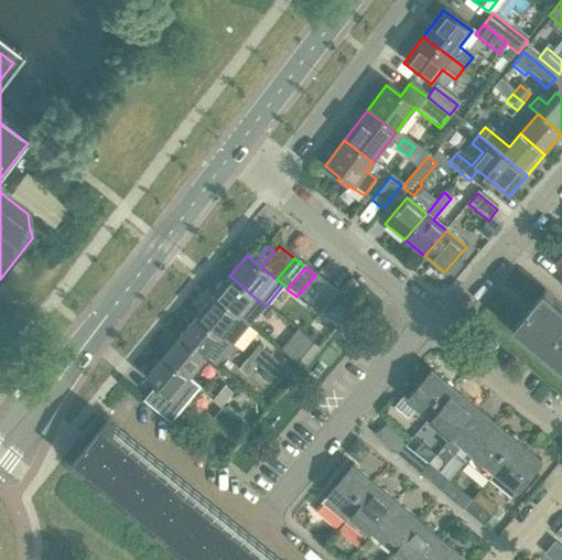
[(266,307),(229,276),(213,297),(239,319),(247,308),(258,316),(266,307)]
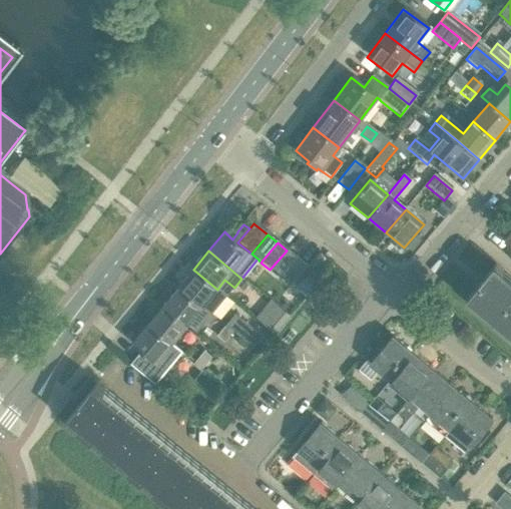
[(280,278),(296,259),(287,250),(270,270),(280,278)]
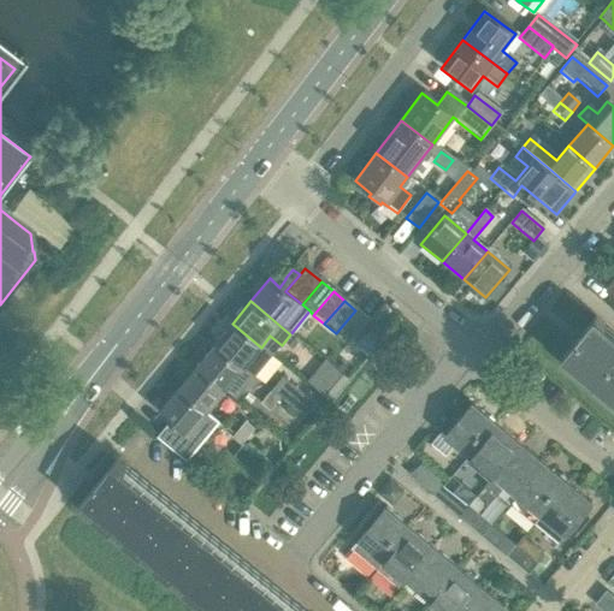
[(348,344),(367,320),(355,310),(336,333),(348,344)]
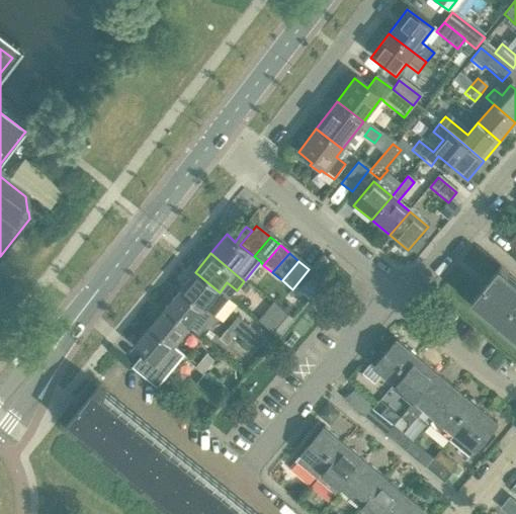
[(229,301),(219,292),(220,292),(195,272),(179,290),(213,319),(229,301)]
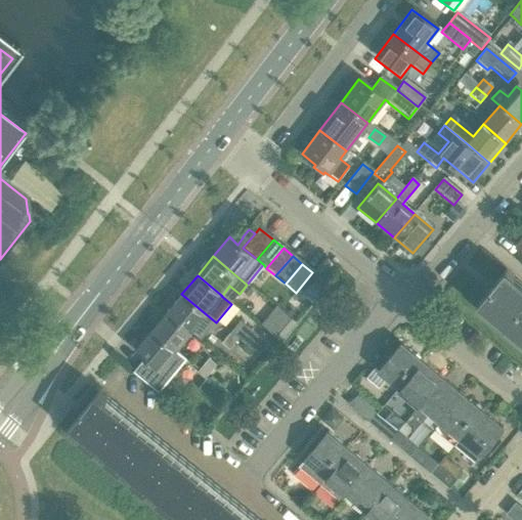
[(324,284),(317,276),(309,286),(317,293),(324,284)]
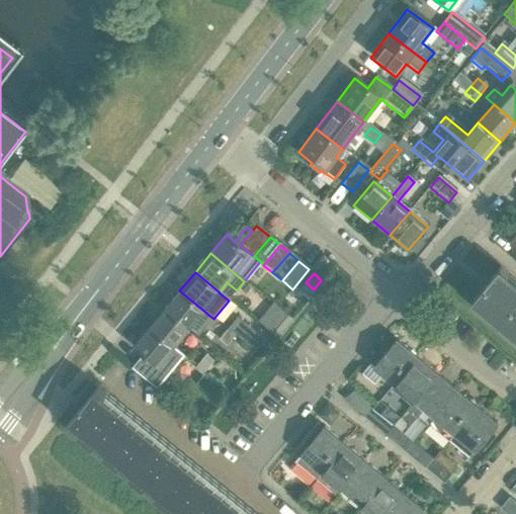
[(515,290),(495,273),(470,303),(515,341),(515,290)]
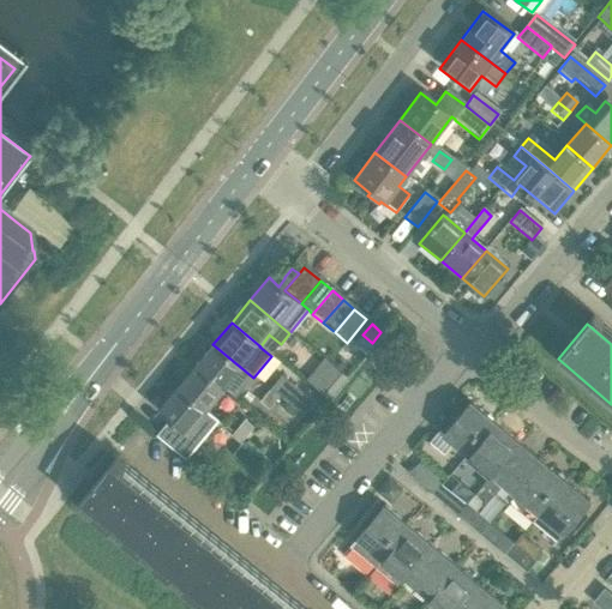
[(253,378),(213,344),(195,367),(223,391),(222,391),(234,401),(245,387),(250,391),(257,383),(252,378),(253,378)]
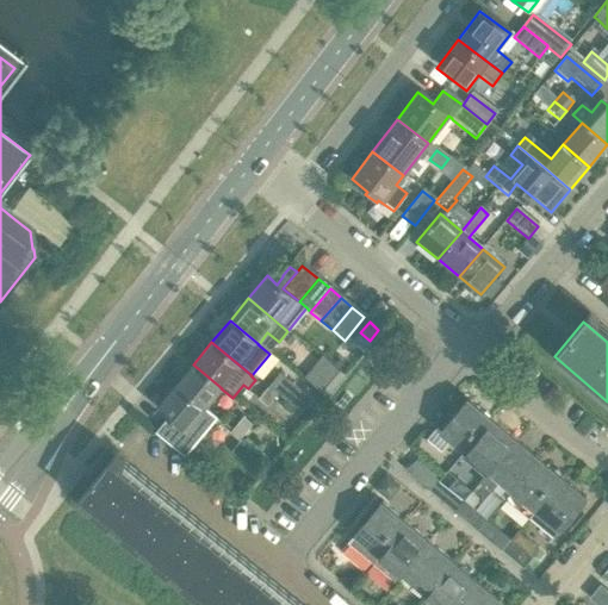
[(301,365),(312,351),(304,344),(292,357),(301,365)]
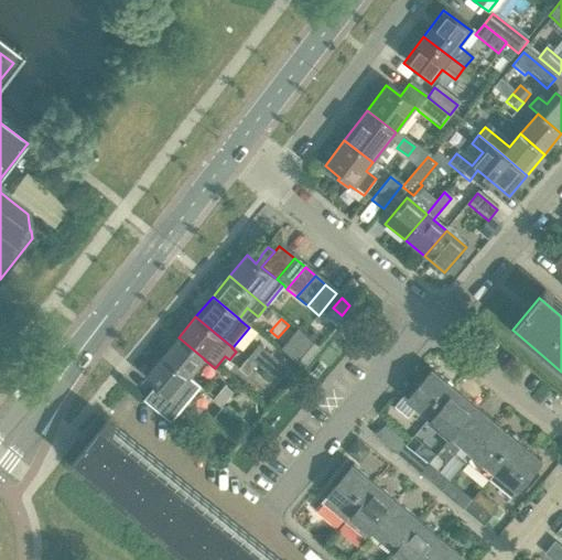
[(303,365),(317,348),(296,332),(283,348),(303,365)]
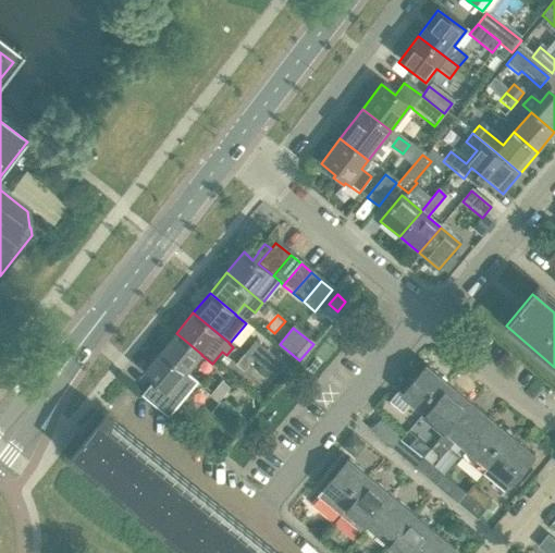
[(186,375),(201,355),(202,355),(176,333),(160,353),(186,375)]
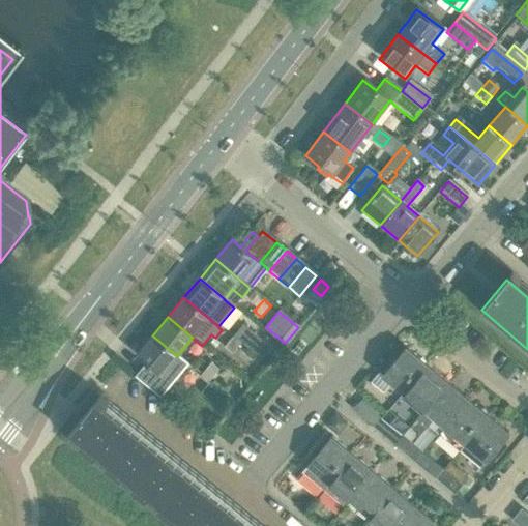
[(269,350),(245,329),(241,325),(231,338),(239,345),(245,349),(260,361),(269,350)]
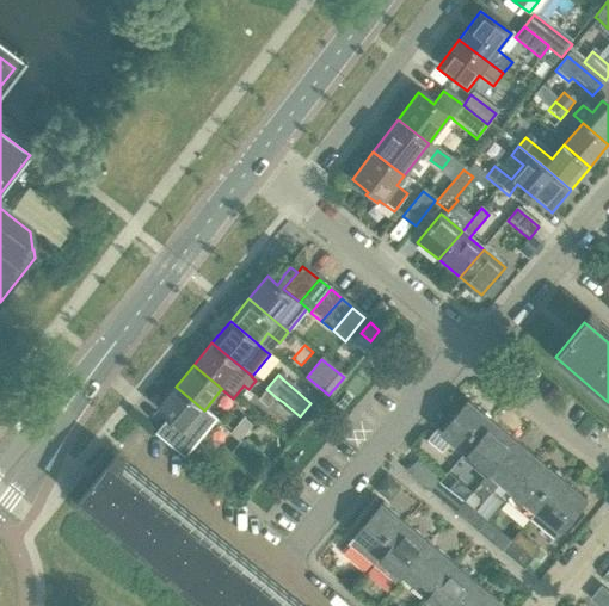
[(183,461),(216,421),(203,412),(204,410),(176,387),(155,410),(167,419),(154,436),(183,461)]
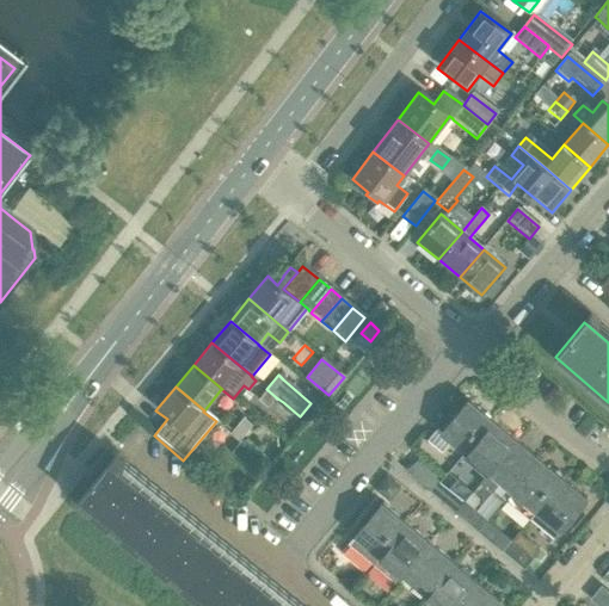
[(265,409),(276,397),(266,389),(257,401),(265,409)]
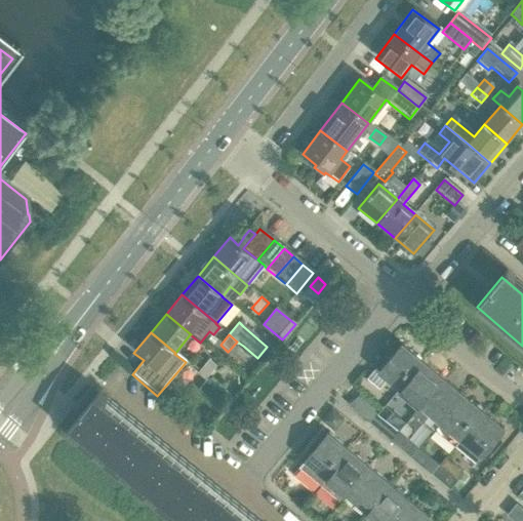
[(398,391),(420,363),(400,346),(377,374),(398,391)]
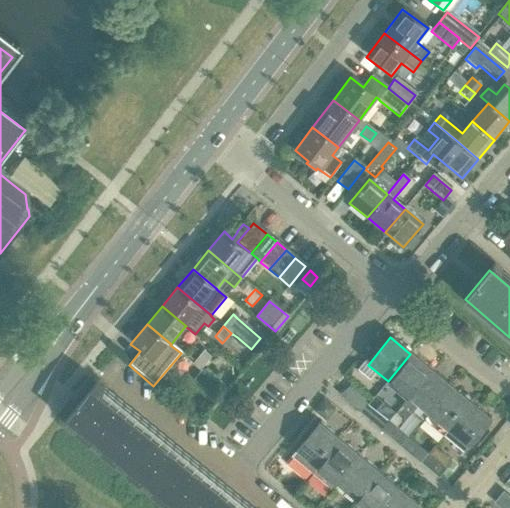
[(201,369),(210,358),(203,352),(193,363),(201,369)]
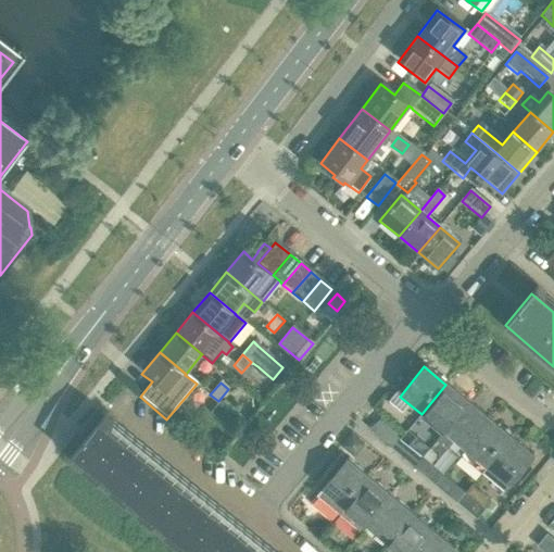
[(443,433),(467,403),(445,385),(422,414),(443,433)]
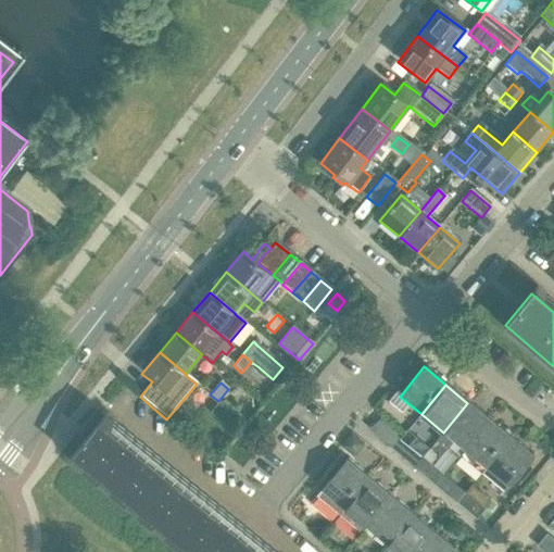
[(209,413),(217,402),(218,401),(210,394),(200,405),(209,413)]
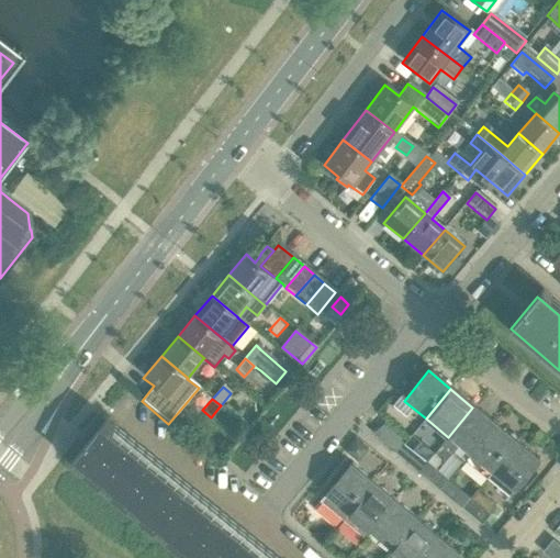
[(470,455),(494,425),(472,408),(448,437),(439,448),(450,456),(459,446),(470,455)]
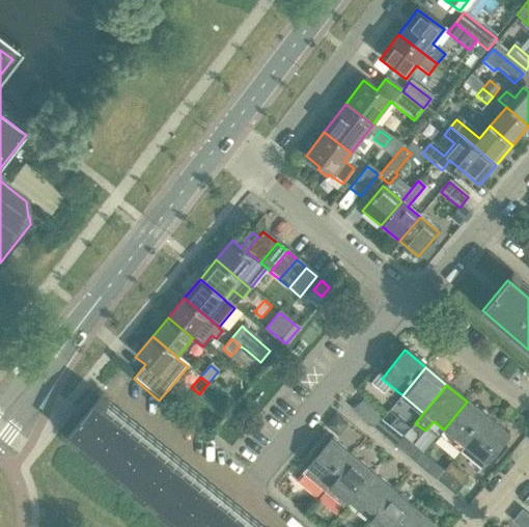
[(248,526),(154,449),(95,401),(66,437),(67,438),(70,435),(184,526),(248,526)]
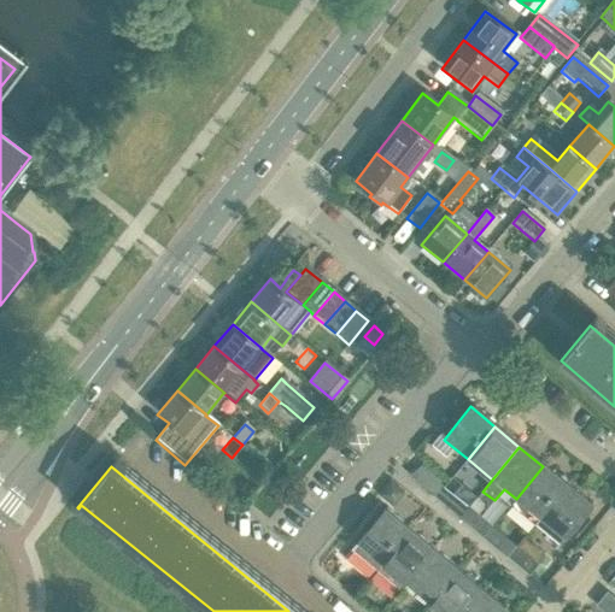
[(443,489),(423,466),(406,477),(434,500),(443,489)]
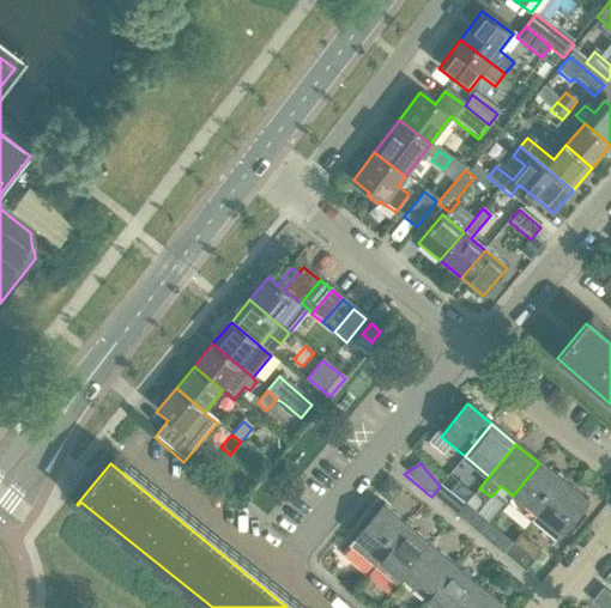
[(531,523),(563,484),(539,463),(513,496),(513,497),(507,504),(531,523)]
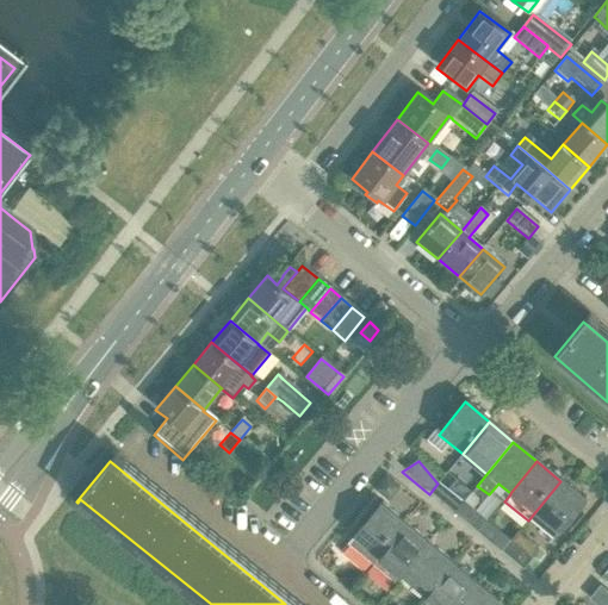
[(572,516),(584,500),(560,481),(528,521),(552,540),(572,516)]
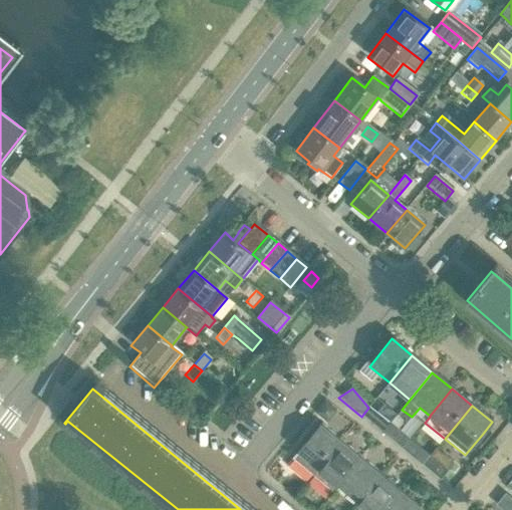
[(381,433),(389,424),(377,414),(369,424),(381,433)]
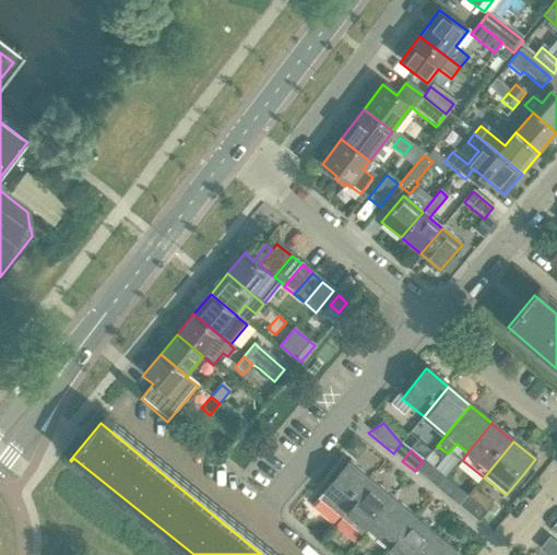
[(346,511),(370,482),(348,463),(341,473),(324,493),(346,511)]
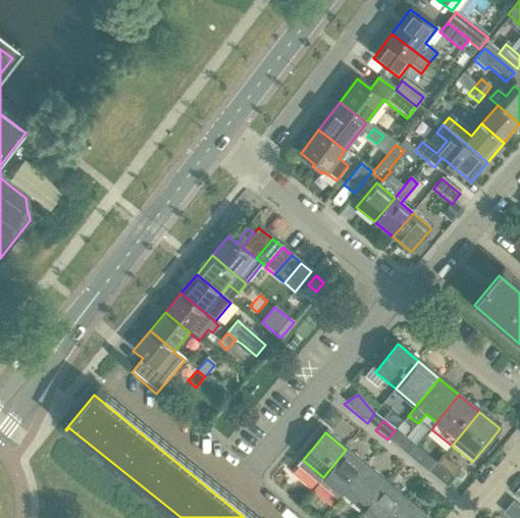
[(338,500),(366,466),(346,450),(323,477),(318,483),(338,500)]
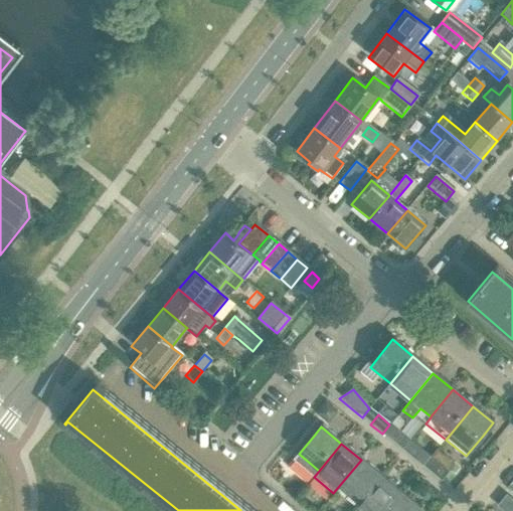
[(448,473),(430,458),(421,467),(441,483),(448,473)]
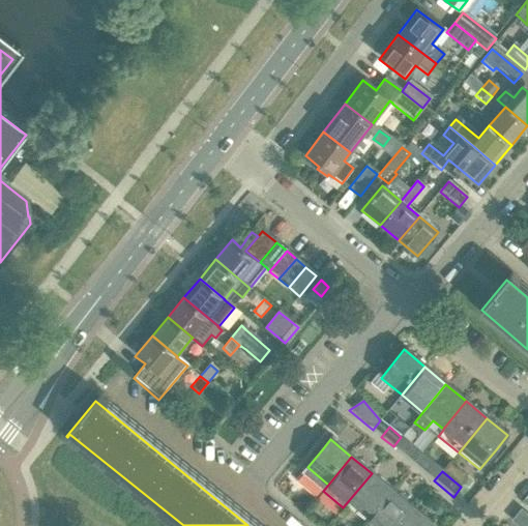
[(370,519),(392,491),(372,473),(343,507),(344,508),(350,502),(370,519)]
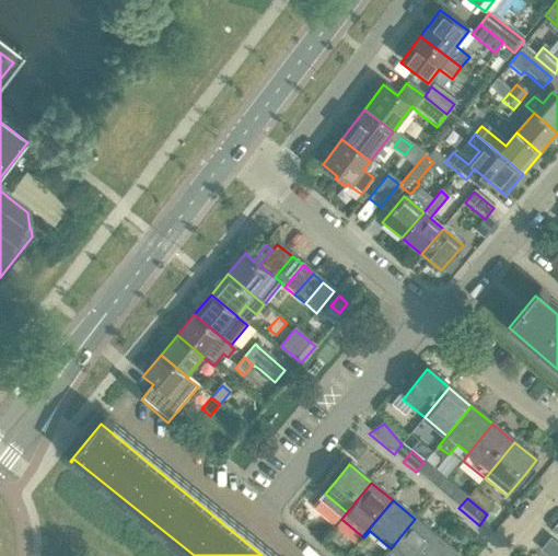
[(420,555),(437,536),(415,519),(391,548),(399,555),(420,555)]
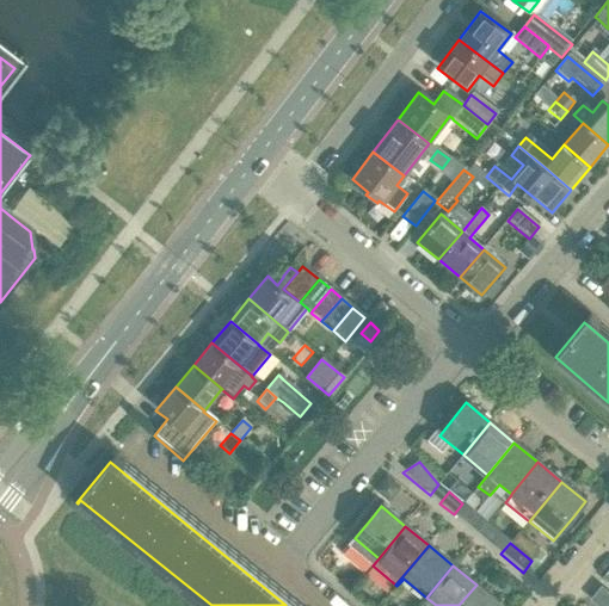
[(500,605),(477,585),(459,605),(500,605)]
